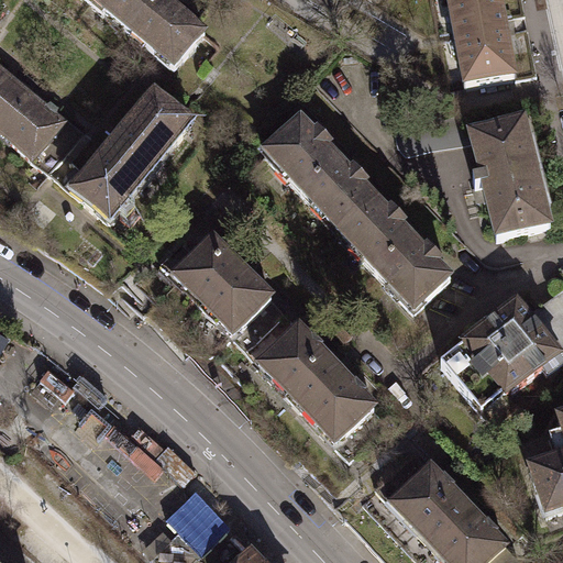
[(207,37),(162,0),(96,0),(91,6),(175,76),(207,37)]
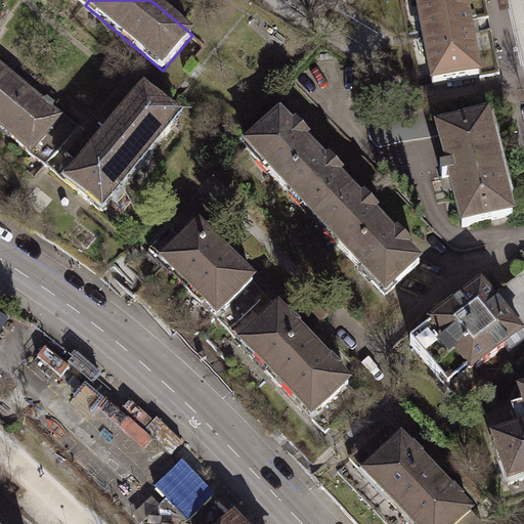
[(479,77),(464,0),(416,0),(432,85),(479,77)]
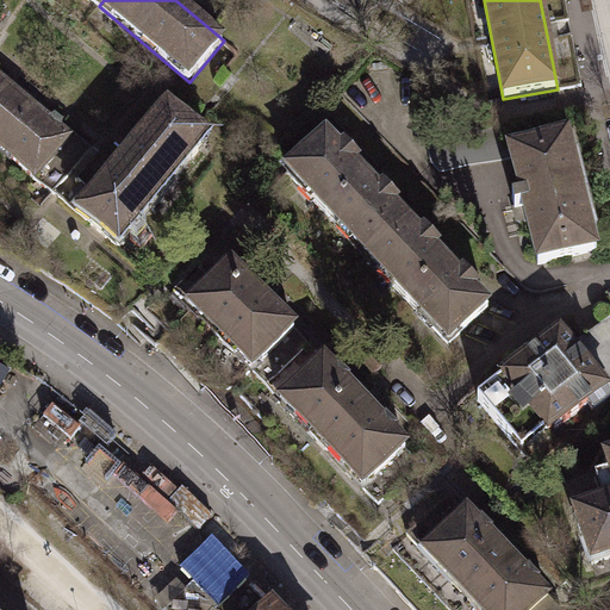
[(0,149),(53,193),(92,145),(0,70),(0,149)]
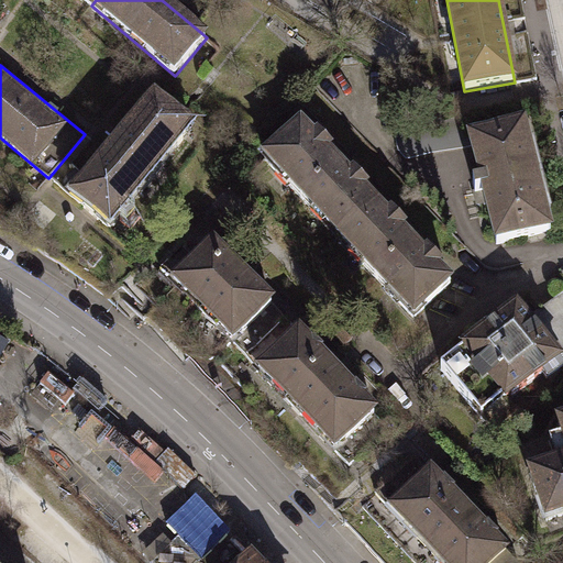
[(59,186),(109,229),(192,130),(155,98),(89,176),(77,165),(59,186)]
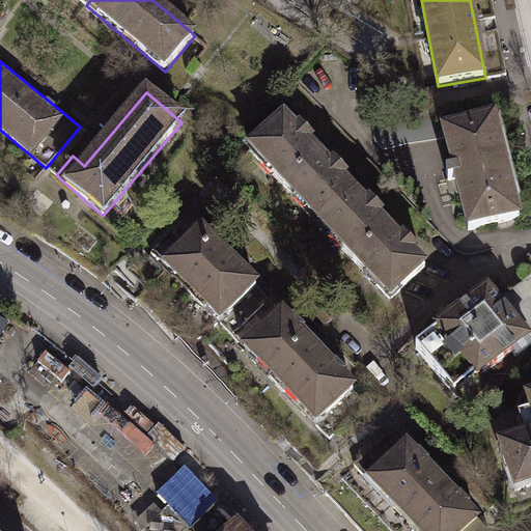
[(445,134),(444,129),(440,108),(416,112),(415,106),(371,114),(374,135),(380,140),(392,138),(393,143),(445,134)]
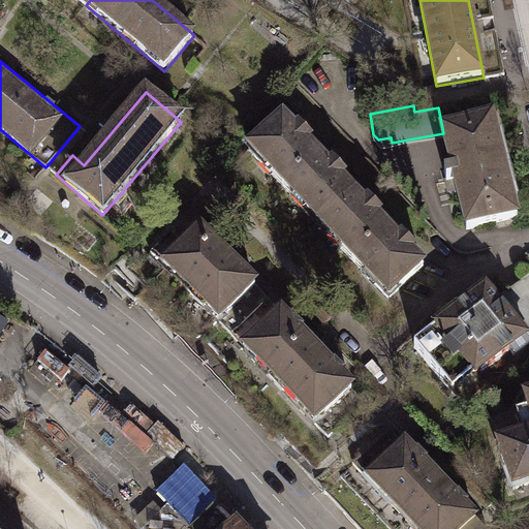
[(354,189),(283,114),(244,151),(316,226),(354,189)]
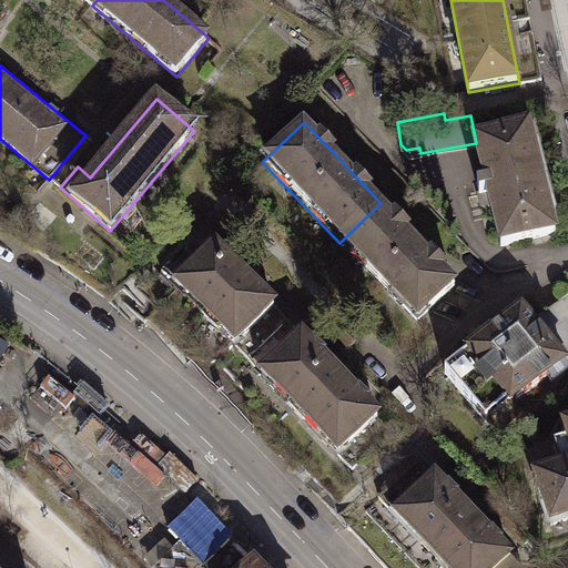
[(499,245),(556,231),(529,124),(475,138),(476,143),(499,245)]
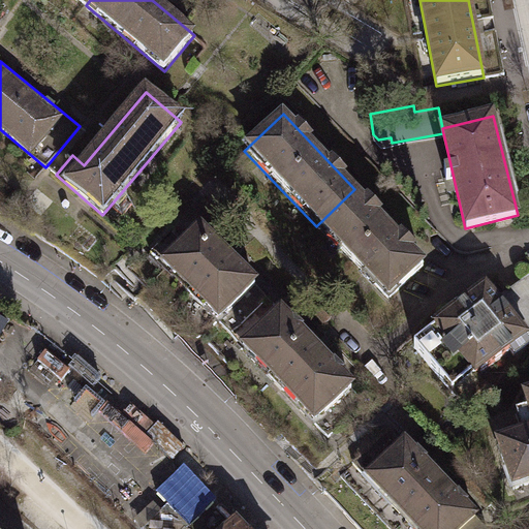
[(427,265),(354,189),(316,226),(387,302),(427,265)]
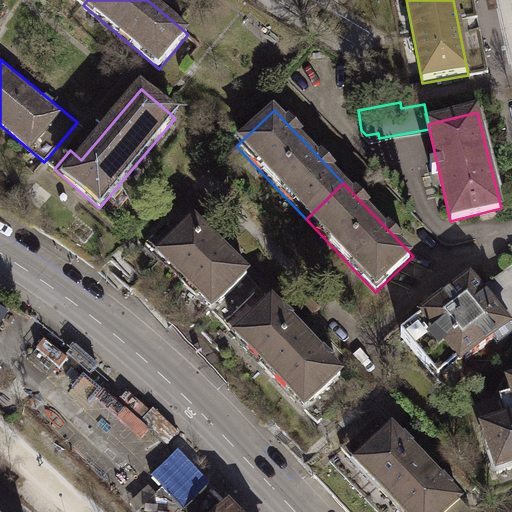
[(211,309),(247,273),(194,221),(180,236),(158,258),(211,309)]
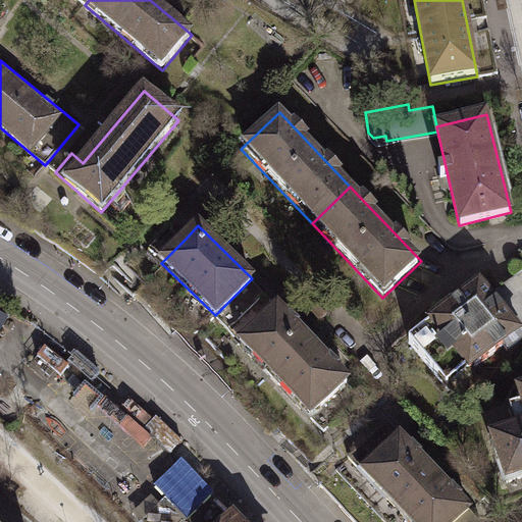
[(147,250),(161,263),(184,241),(169,227),(147,250)]
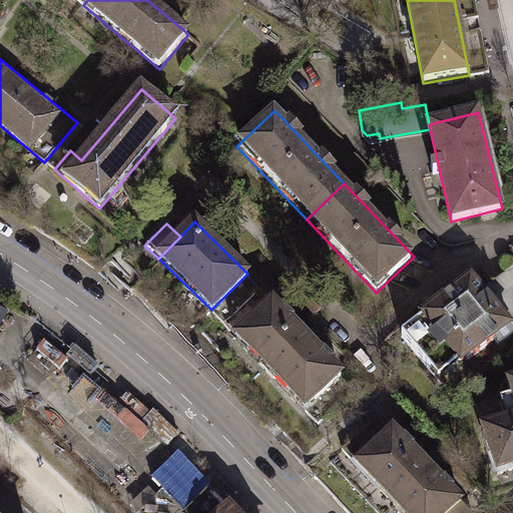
[(481,293),(509,328),(512,324),(512,271),(511,269),(481,293)]
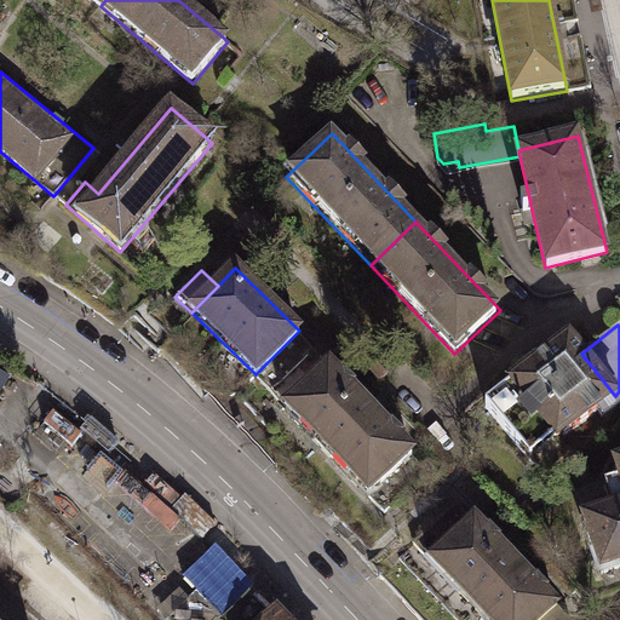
[(287,407),(331,365),(299,331),(256,374),(287,407)]
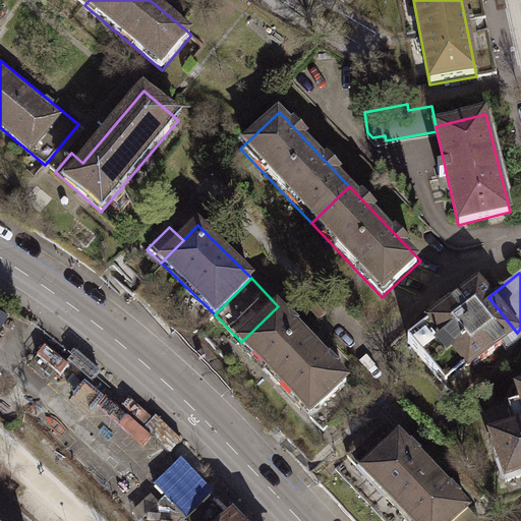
[(444,391),(517,333),(488,297),(479,285),(406,342),(444,391)]
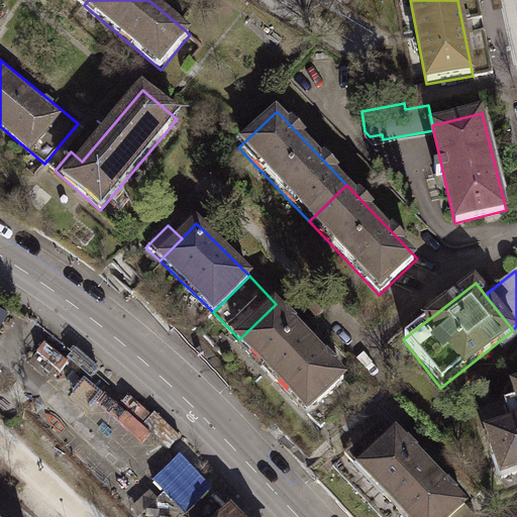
[(321,428),(358,392),(276,304),(239,339),(321,428)]
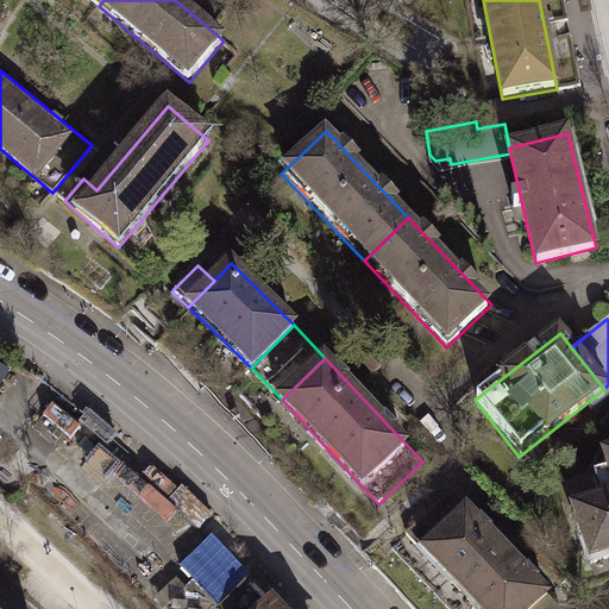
[(0,385),(10,369),(0,363),(0,385)]
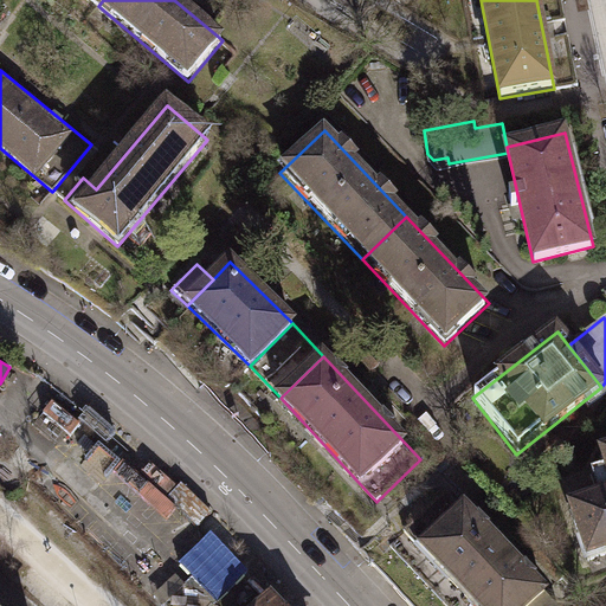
[(81,425),(51,403),(42,414),(71,437),(81,425)]
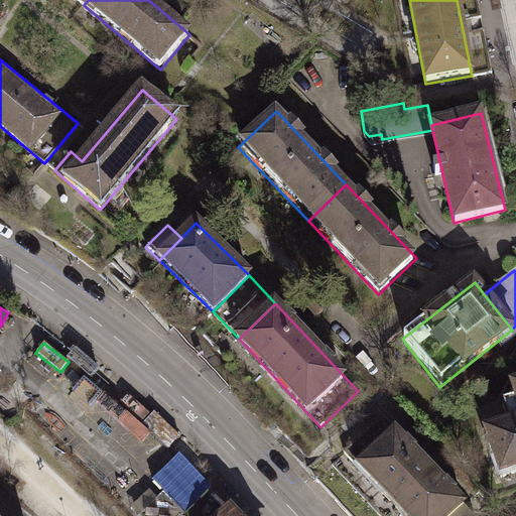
[(99,369),(76,349),(68,359),(91,378),(99,369)]
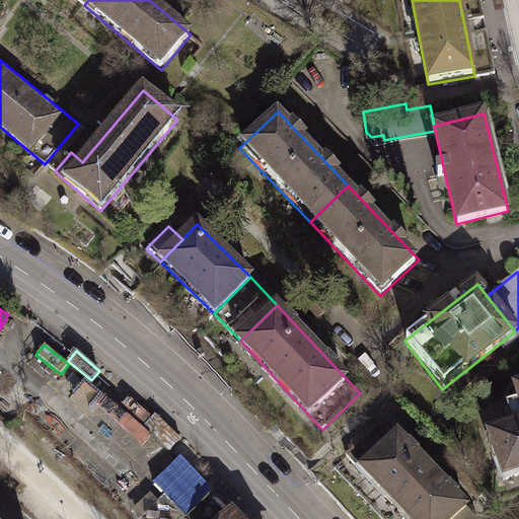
[(488,437),(504,482),(518,475),(518,383),(513,386),(518,400),(506,405),(514,427),(488,437)]
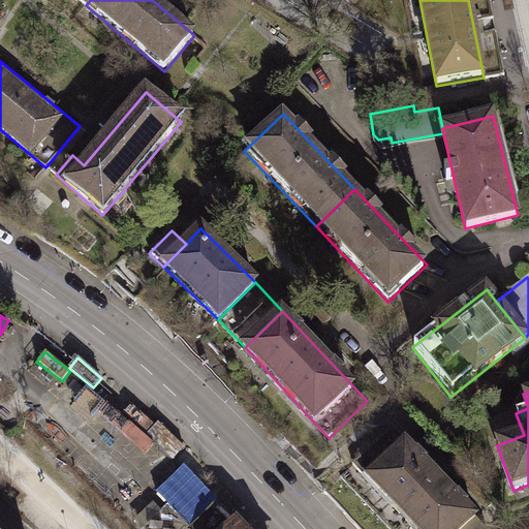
[(165,436),(142,414),(133,424),(157,445),(165,436)]
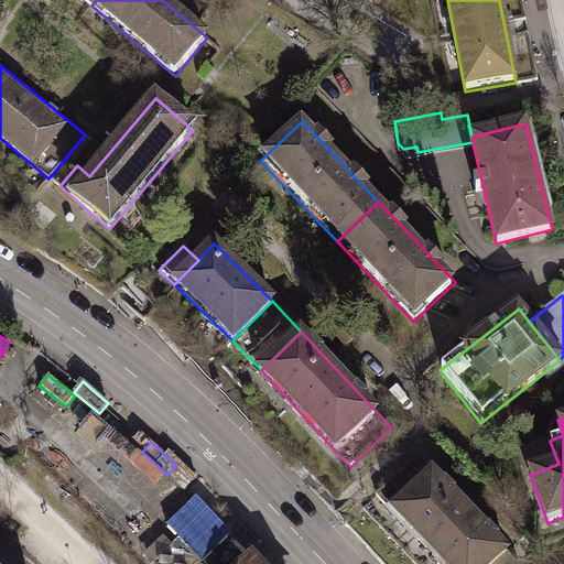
[(361,509),(415,563),(518,563),(415,457),(361,509)]
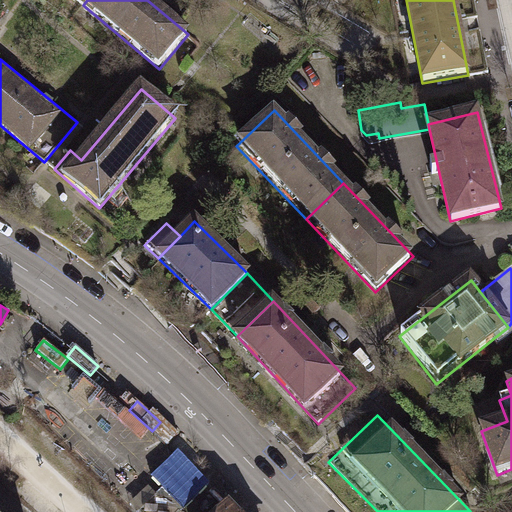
[(167,449),(157,458),(200,504),(210,495),(167,449)]
